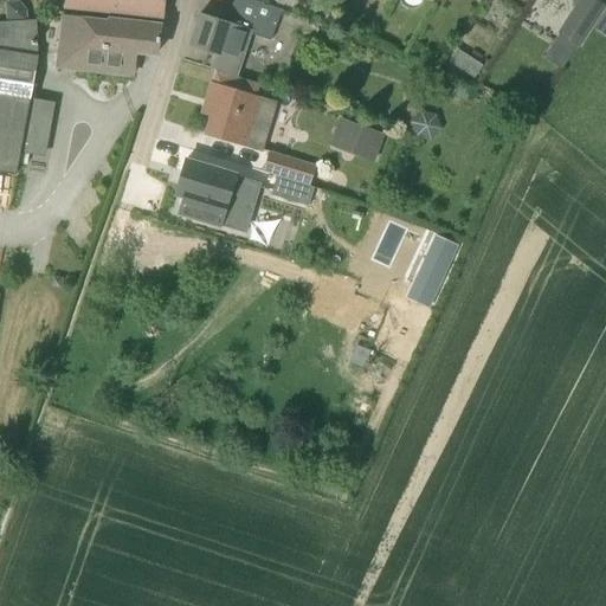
[(163,18),(163,0),(64,0),(63,8),(163,18)]
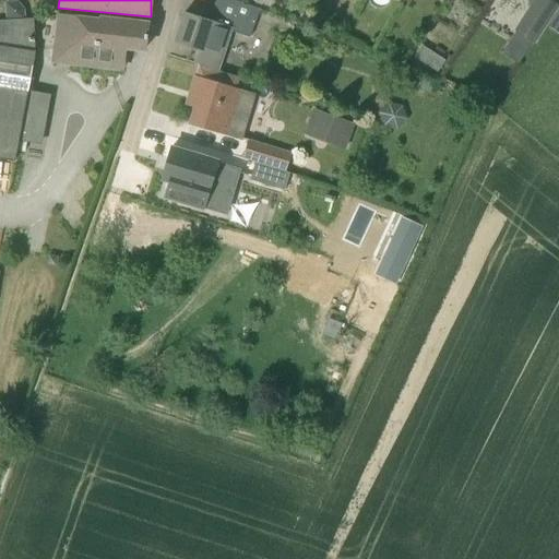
[(249,37),(259,9),(234,0),(215,0),(210,20),(185,12),(175,43),(199,50),(194,63),(217,70),(232,31),(249,37)]
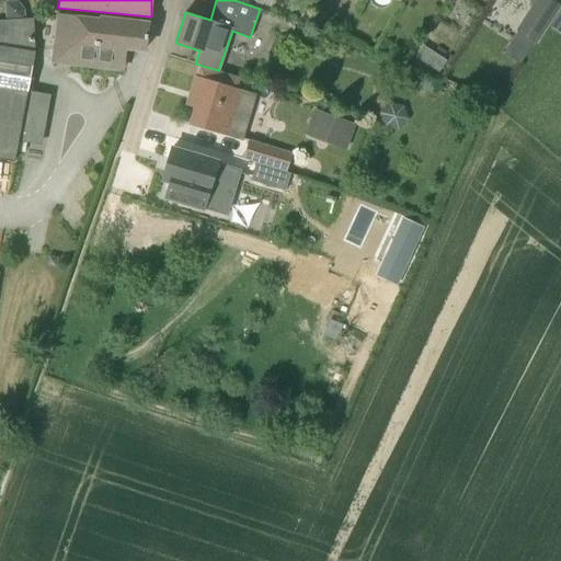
[(536,0),(517,29),(538,42),(560,7),(550,0),(536,0)]
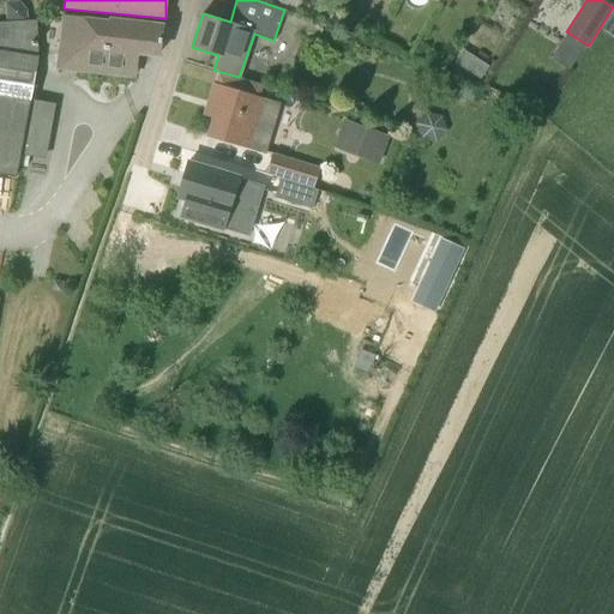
[(158,54),(162,26),(61,14),(55,70),(136,78),(139,53),(158,54)]
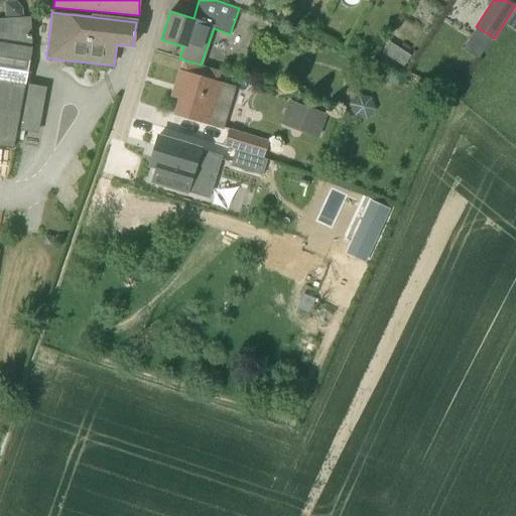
[(30,126),(39,121),(43,97),(23,94),(32,47),(31,16),(0,18),(0,145),(13,148),(18,124),(30,126)]
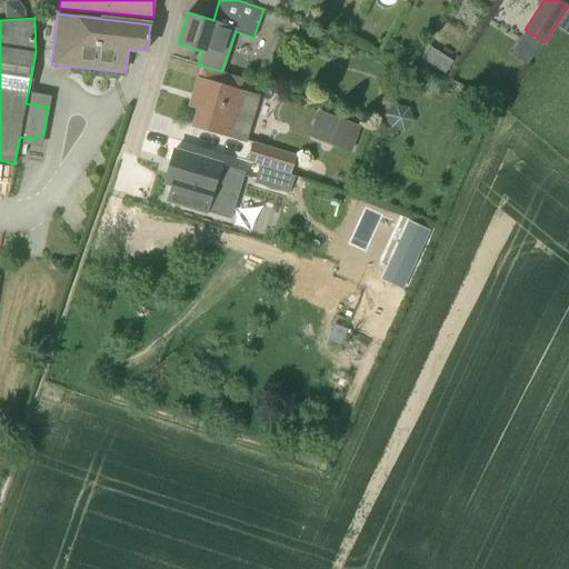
[(429,47),(422,58),(435,66),(441,53),(429,47)]
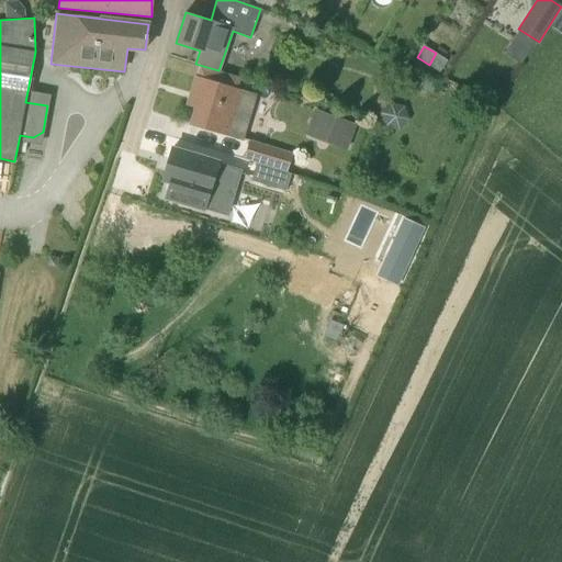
[(238,135),(245,112),(234,109),(239,91),(197,78),(189,105),(197,108),(192,125),(226,135),(227,132),(238,135)]
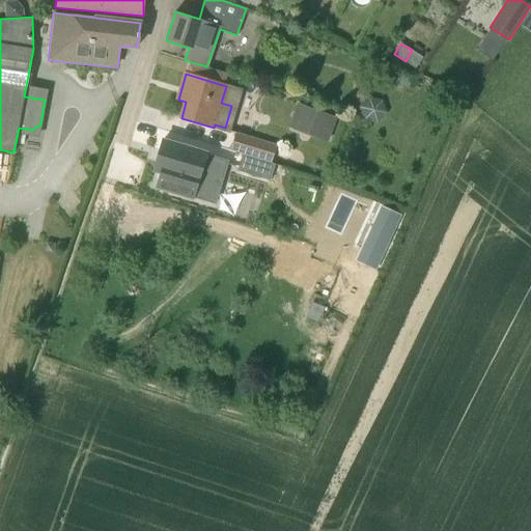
[(328,146),(336,123),(297,108),(287,131),(328,146)]
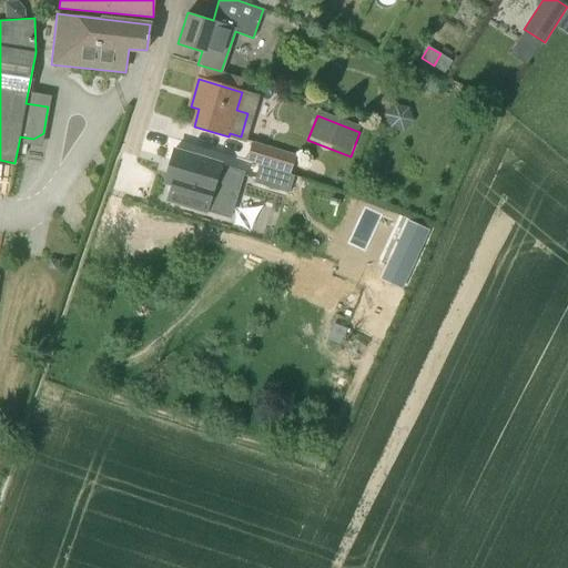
[(291,174),(297,155),(253,142),(247,161),(261,165),(291,174)]
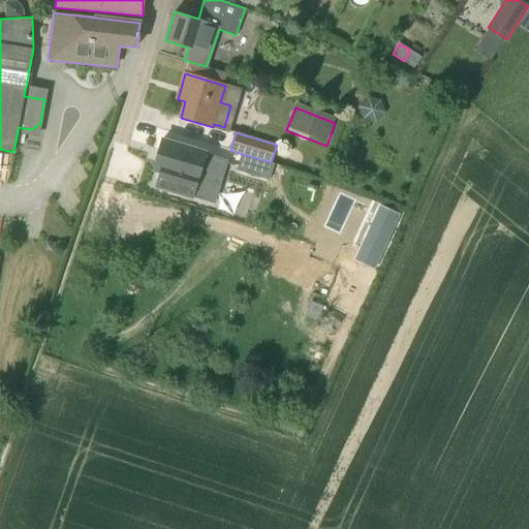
[(221,186),(228,160),(162,141),(150,184),(192,197),(193,196),(210,201),(215,184),(221,186)]
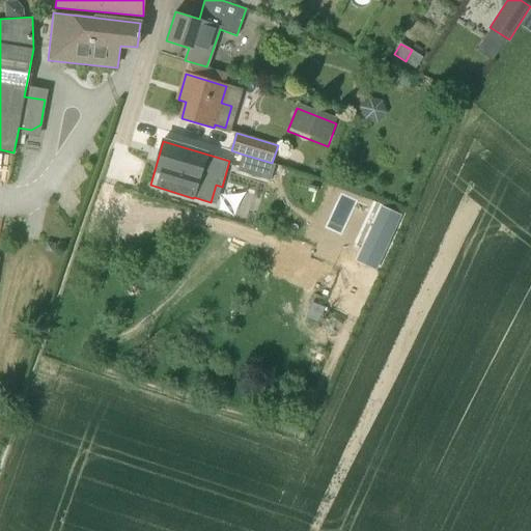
[(276,164),(272,163),(244,155),(240,171),(272,180),(276,164)]
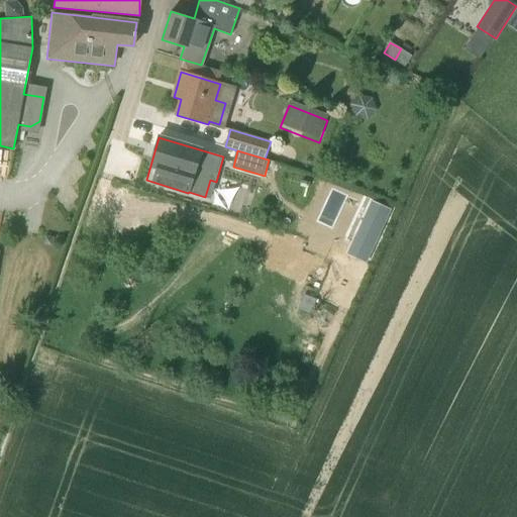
[(381,248),(391,222),(374,215),(363,241),(381,248)]
